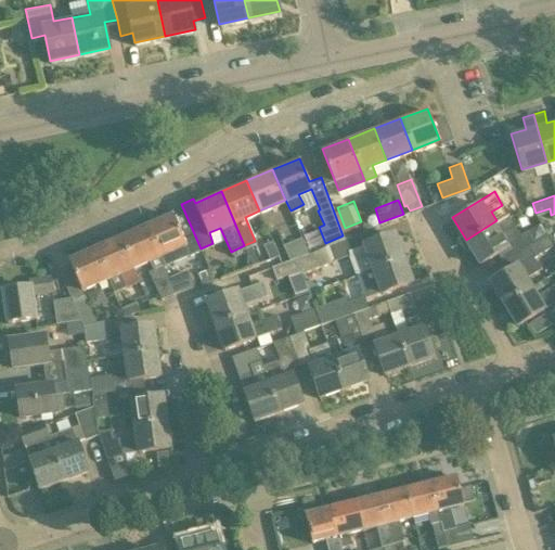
[(170,213),(146,224),(164,264),(173,259),(170,251),(183,244),(188,253),(189,253),(201,248),(181,204),(169,209),(170,213)]
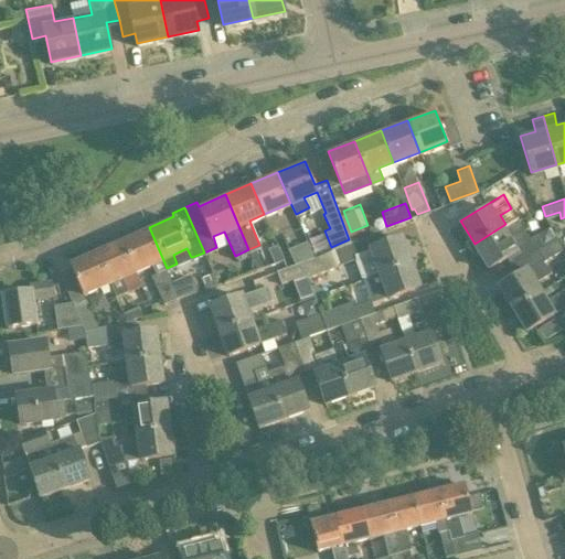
[(488,266),(513,250),(520,259),(543,244),(536,233),(529,237),(518,217),(505,224),(475,244),(488,266)]
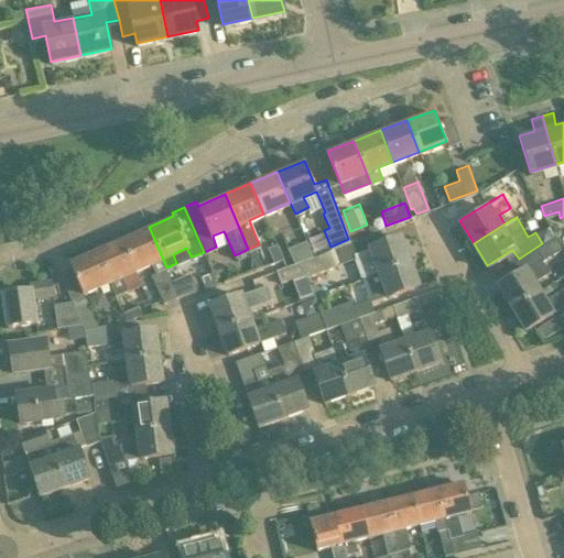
[(288,247),(280,250),(283,255),(282,256),(285,264),(301,259),(313,254),(300,223),(281,232),(288,247)]
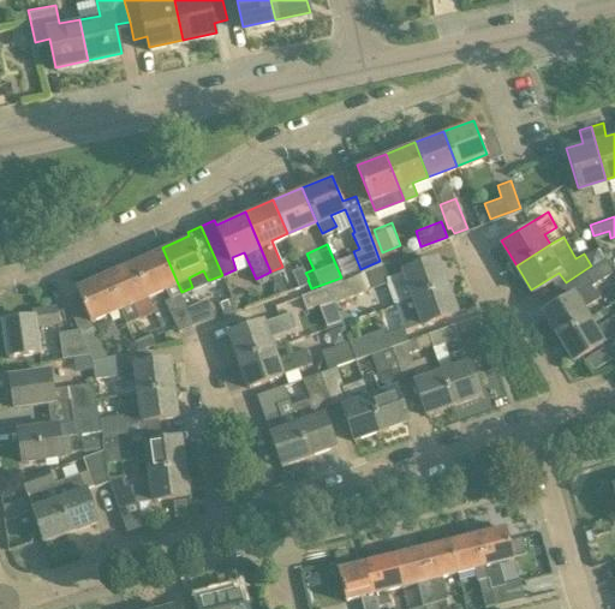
[(148,293),(165,286),(168,296),(163,298),(178,329),(195,322),(181,292),(162,248),(133,260),(148,293)]
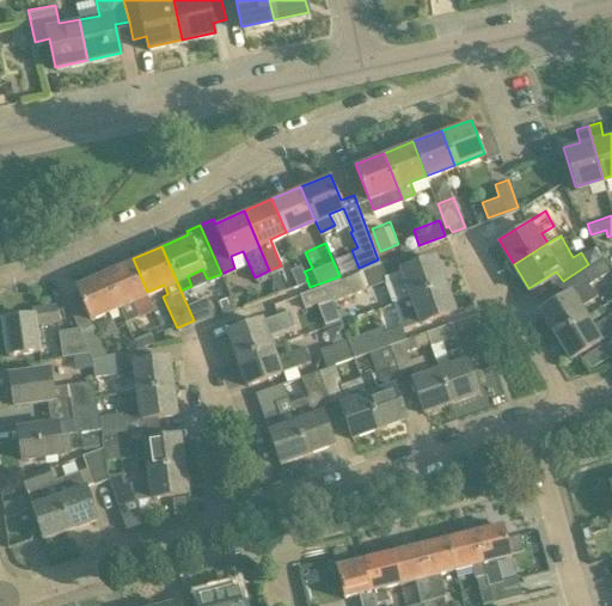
[(386,274),(384,275),(385,277),(393,301),(444,282),(434,255),(402,267),(403,268),(386,274)]
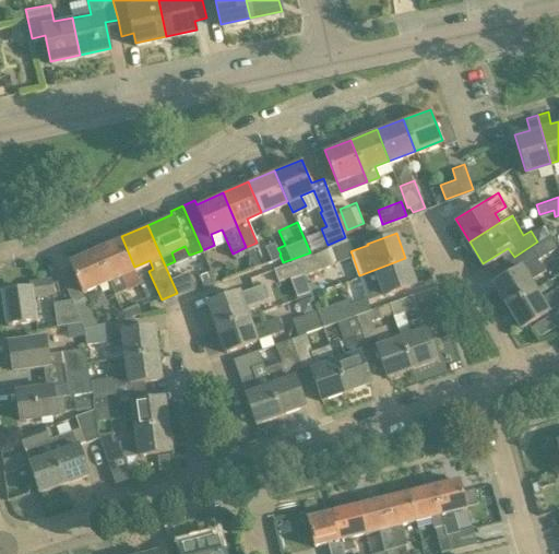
[(514,257),(520,264),(492,281),(507,304),(534,287),(528,278),(544,268),(537,256),(558,244),(551,233),(537,242),(514,257)]
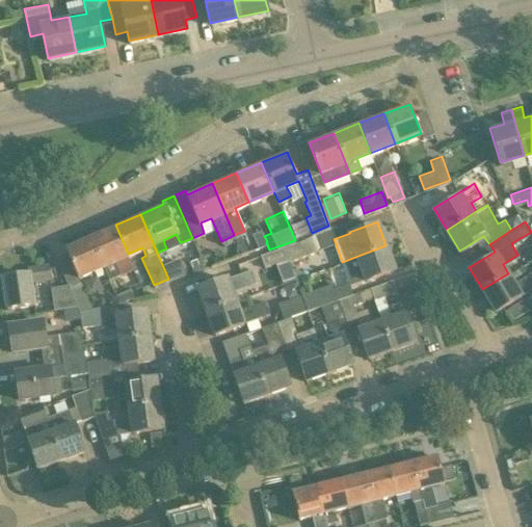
[(114,260),(128,254),(115,225),(90,235),(103,265),(109,278),(121,272),(114,260)]
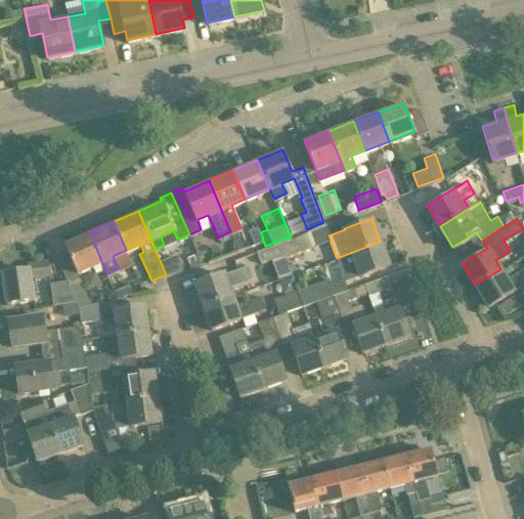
[(255,242),(262,239),(263,238),(260,232),(257,225),(249,228),(255,242)]
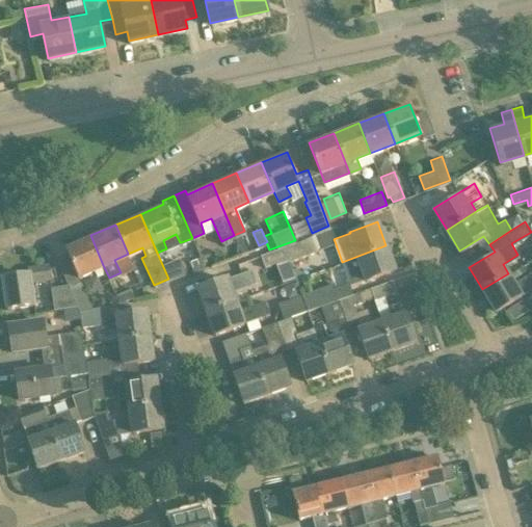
[(318,248),(312,233),(295,240),(284,244),(288,256),(290,260),(318,248)]
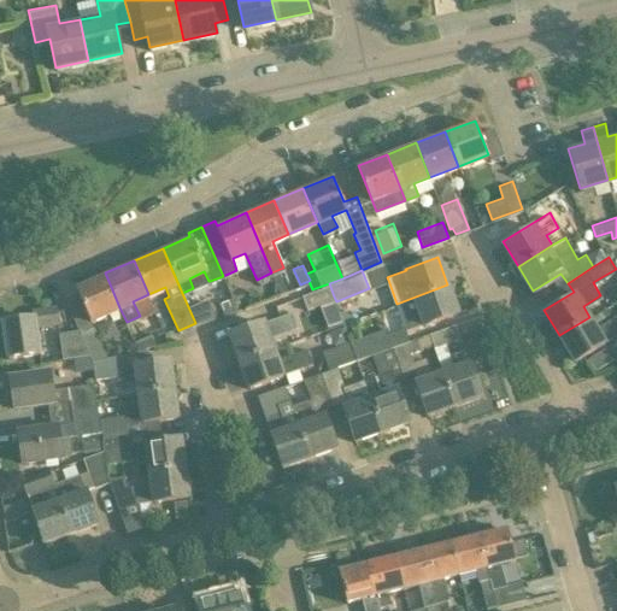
[(92,318),(119,307),(105,272),(76,285),(81,295),(66,301),(78,328),(89,353),(92,357),(92,358),(106,356),(93,325),(94,325),(92,318)]
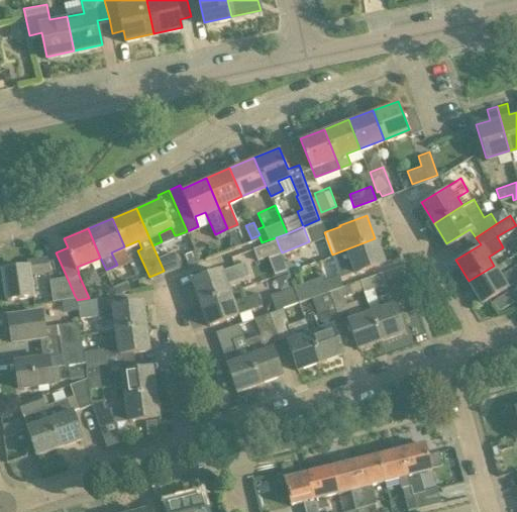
[(257,258),(280,248),(276,237),(262,242),(252,246),(257,258)]
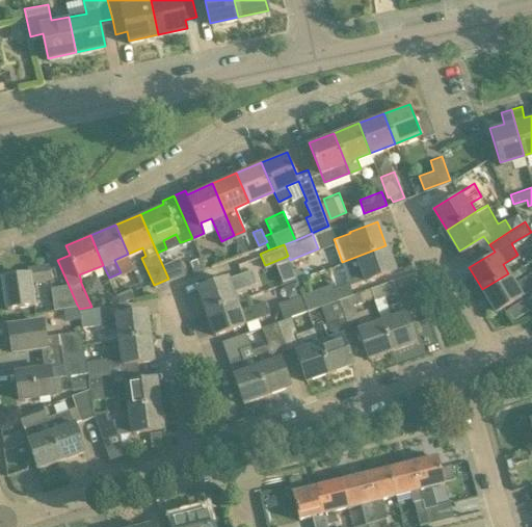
[(394,268),(386,245),(342,262),(348,282),(335,287),(334,282),(301,293),(307,309),(320,304),(320,305),(338,298),(352,293),(349,284),(366,278),(366,279),(394,268)]
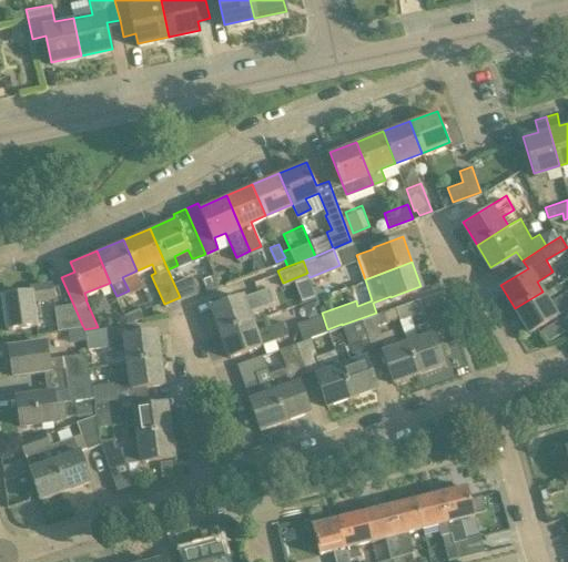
[(26,283),(27,290),(2,294),(8,327),(36,323),(32,299),(53,296),(51,279),(26,283)]
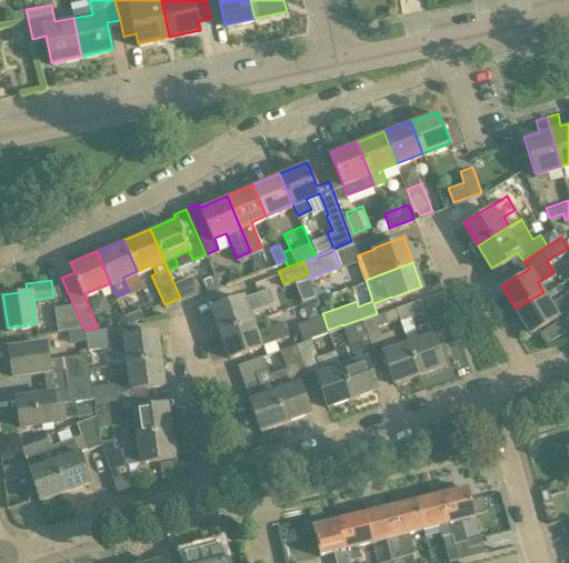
[(268,287),(243,294),(212,304),(221,331),(251,320),(248,309),(272,301),(268,287)]
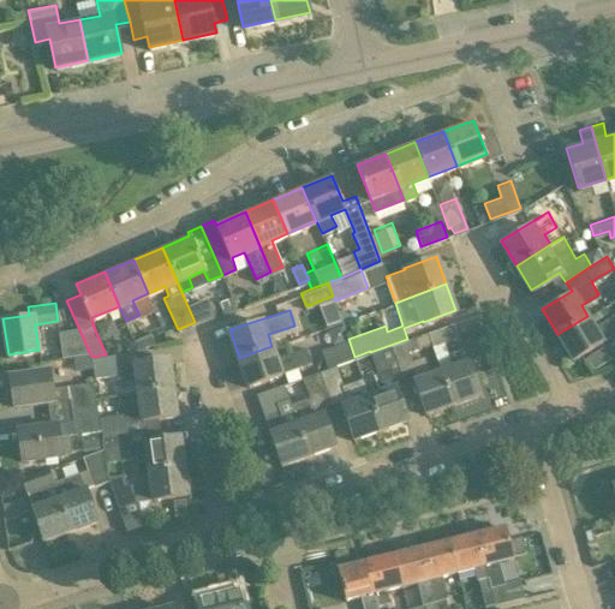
[(614,310),(593,324),(587,316),(557,334),(572,358),(602,339),(614,330),(614,310)]
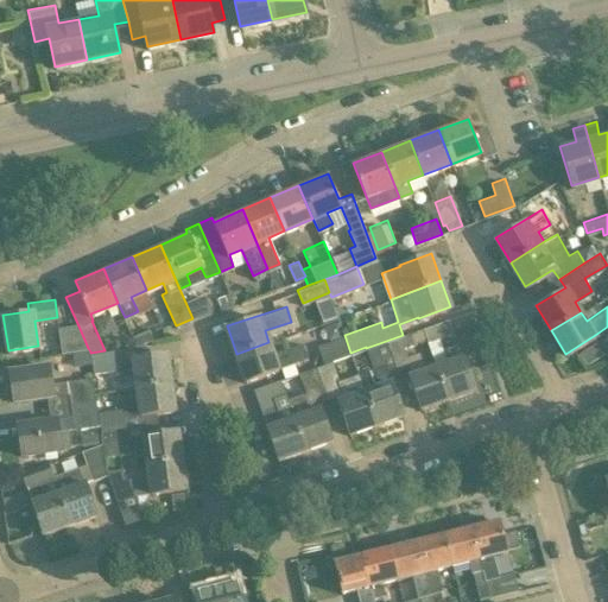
[(436,366),(447,398),(474,388),(462,356),(457,341),(442,347),(438,336),(451,331),(447,318),(423,328),(425,337),(426,337),(428,340),(426,341),(436,366)]
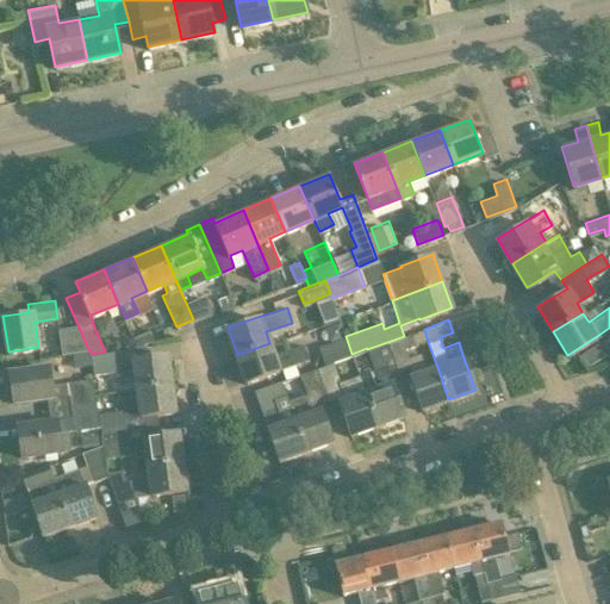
[(61,353),(73,350),(88,349),(78,324),(57,327),(61,353)]
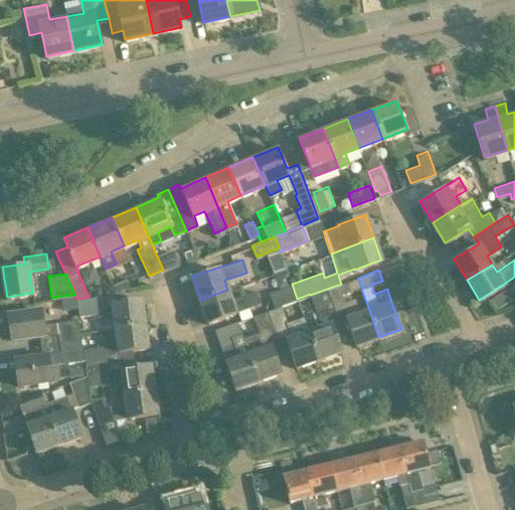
[(112,284),(115,291),(122,289),(129,286),(126,278),(112,284)]
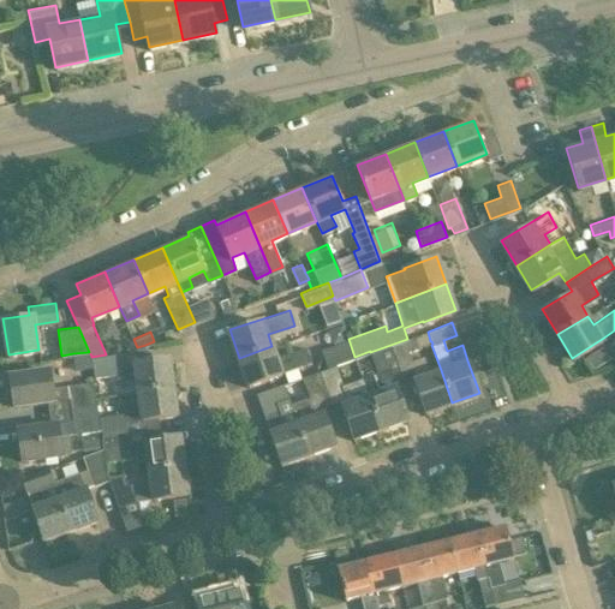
[(441,370),(431,374),(424,354),(411,359),(408,350),(430,341),(428,332),(407,339),(390,345),(400,372),(411,369),(415,380),(413,380),(425,412),(452,402),(441,370)]
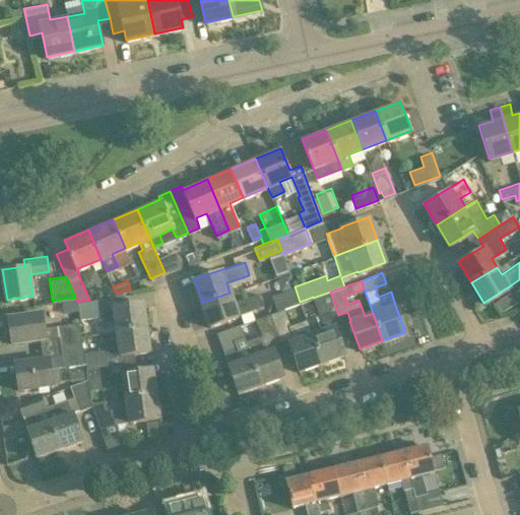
[(284,307),(300,302),(295,286),(271,295),(277,310),(284,307)]
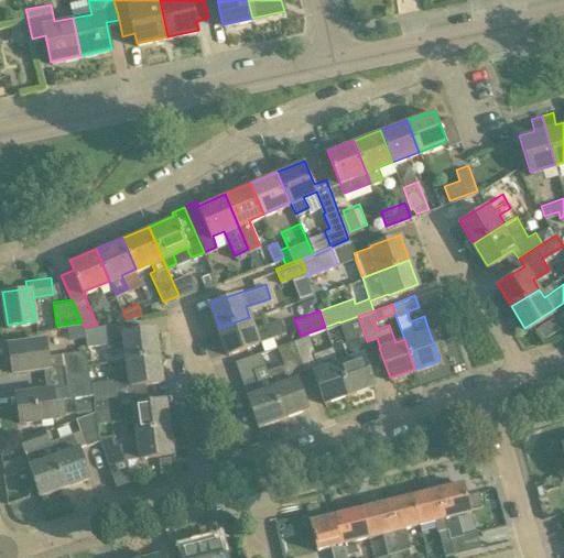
[(126,347),(128,359),(159,354),(155,327),(134,330),(133,316),(126,318),(97,325),(84,327),(85,335),(86,345),(109,341),(110,349),(126,347)]
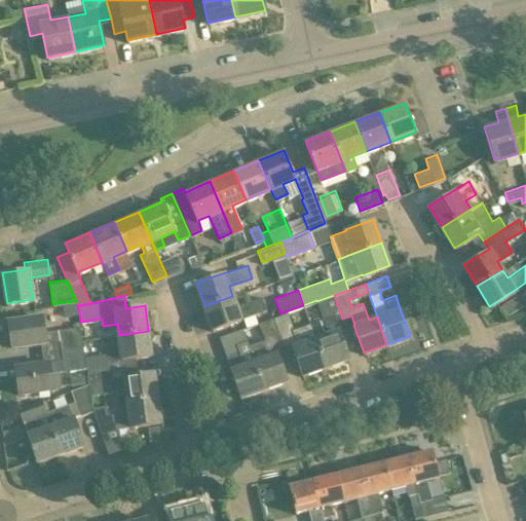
[(335,322),(342,319),(334,295),(316,301),(323,318),(309,323),(325,367),(348,359),(335,322)]
